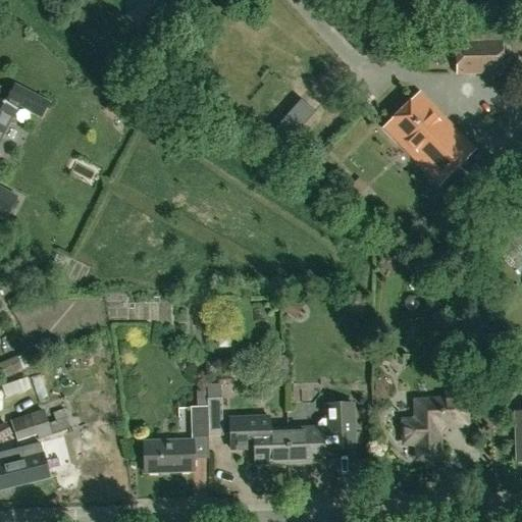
[(156,0),(142,0),(126,17),(147,35),(168,10),(156,0)]
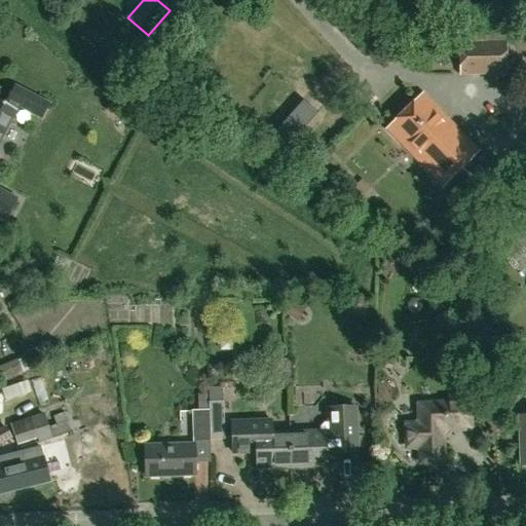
[(459,74),(506,73),(505,38),(459,39),(459,74)]
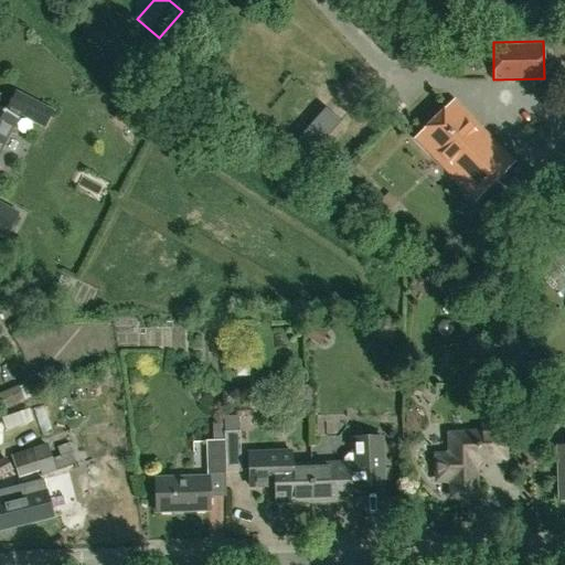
[(52,112),(16,93),(8,108),(10,109),(8,114),(0,108),(0,151),(18,118),(16,117),(17,114),(44,127),(52,112)]
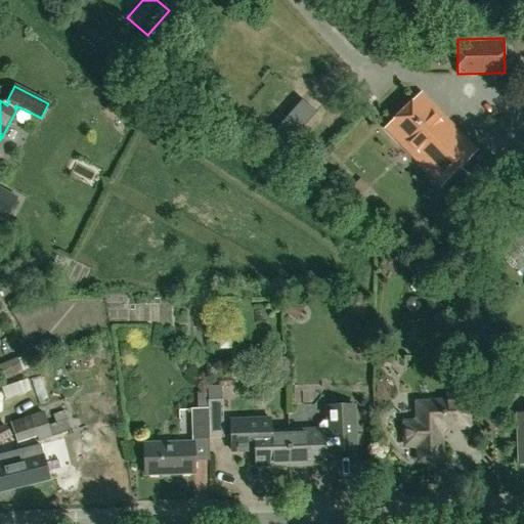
[(441,185),(476,151),(420,93),(385,128),(441,185)]
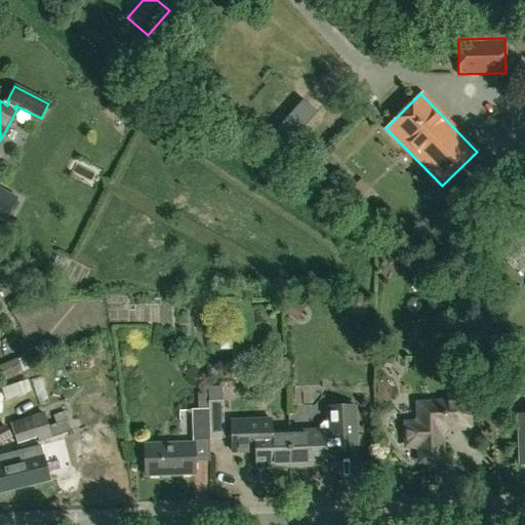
[(15,201),(0,193),(0,213),(7,217),(15,201)]
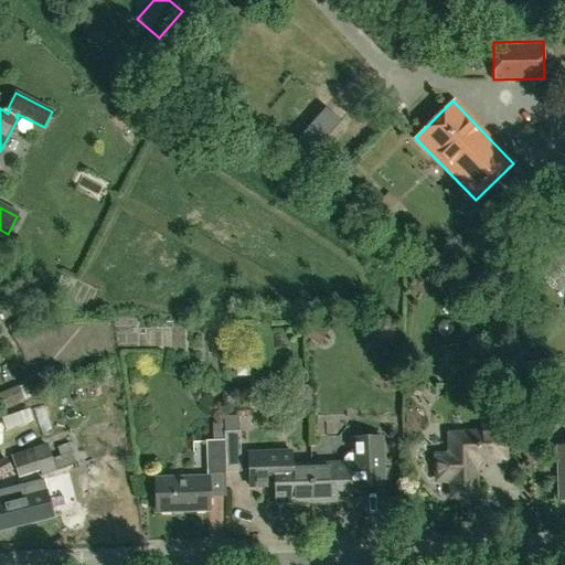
[(225,440),(225,473),(241,472),(241,471),(240,439),(238,415),(224,416),(224,418),(225,440)]
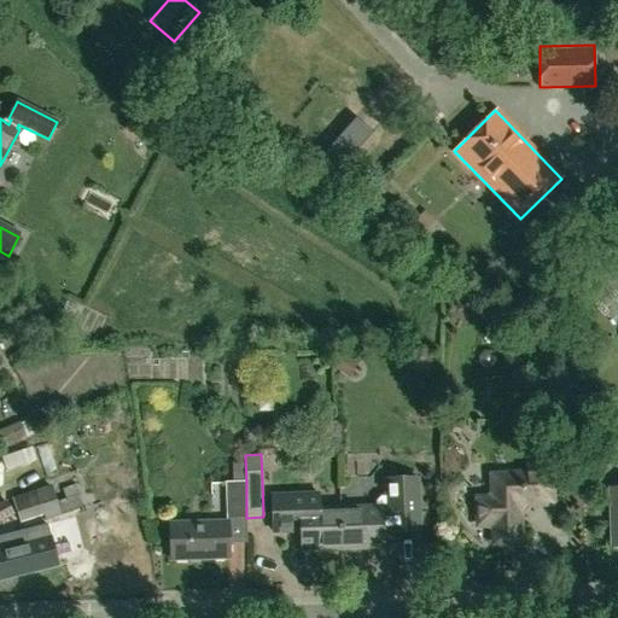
[(520,542),(519,511),(522,511),(528,505),(554,503),(552,470),(523,471),(523,474),(491,476),(493,497),(477,499),(478,525),(494,525),(495,543),(520,542)]
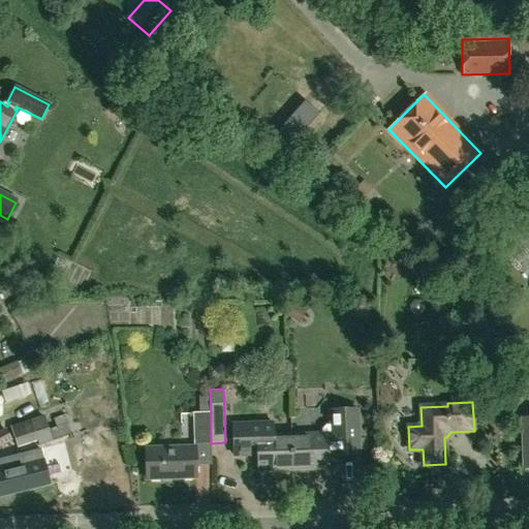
[(34,419),(29,406),(6,414),(11,427),(19,453),(51,441),(71,434),(68,423),(67,423),(64,414),(54,417),(57,427),(48,430),(42,416),(34,419)]
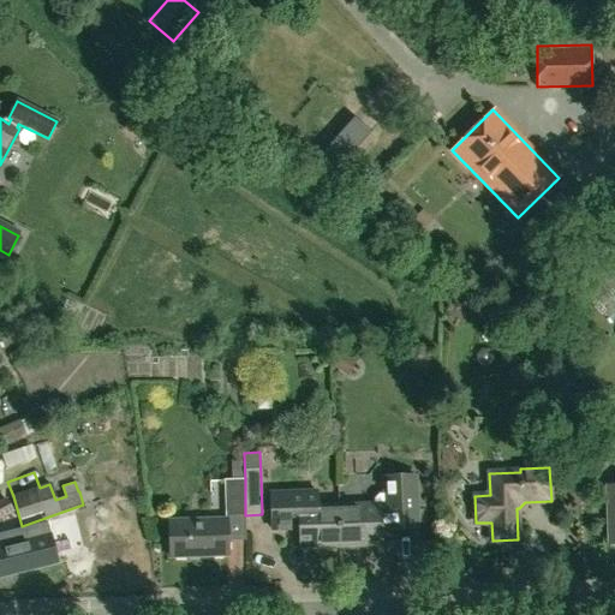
[(339,507),(340,547),(378,544),(378,525),(398,524),(399,526),(416,526),(415,477),(384,478),(384,495),(380,495),(374,506),(339,507)]
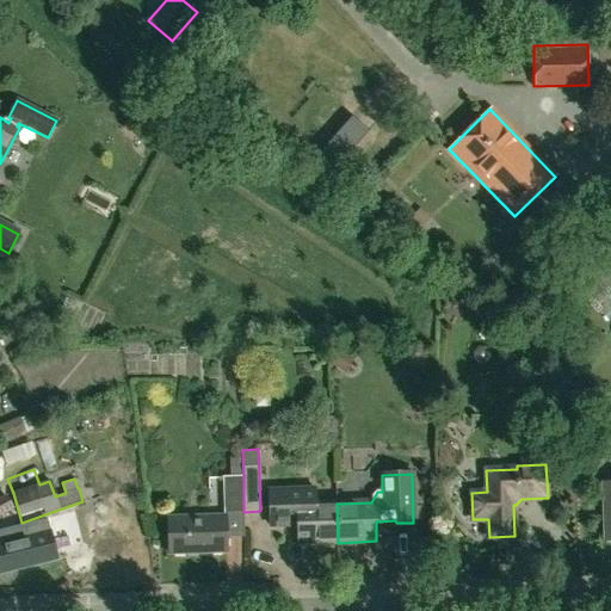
[(244,512),(244,476),(222,476),(223,512),(244,512)]
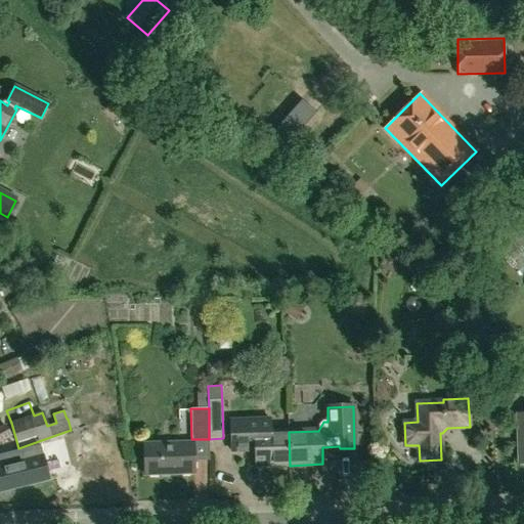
[(290,466),(289,432),(271,432),(270,420),(231,421),(232,451),(256,450),(256,467),(290,466)]
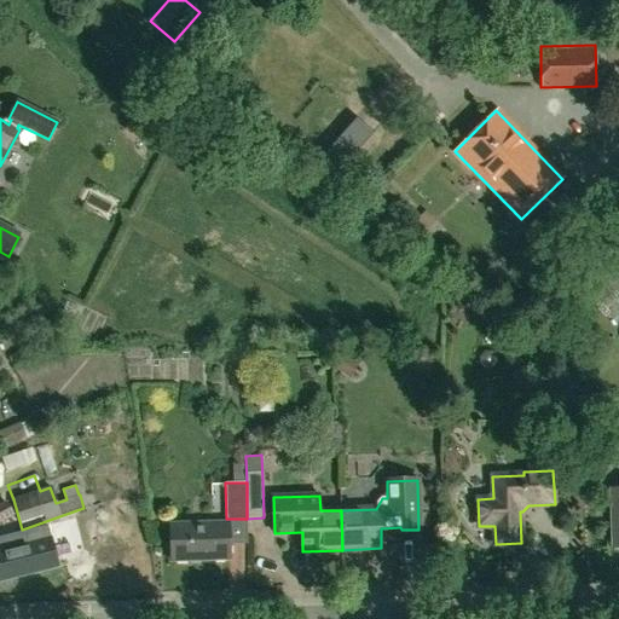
[(172,561),(230,560),(229,524),(171,525),(172,561)]
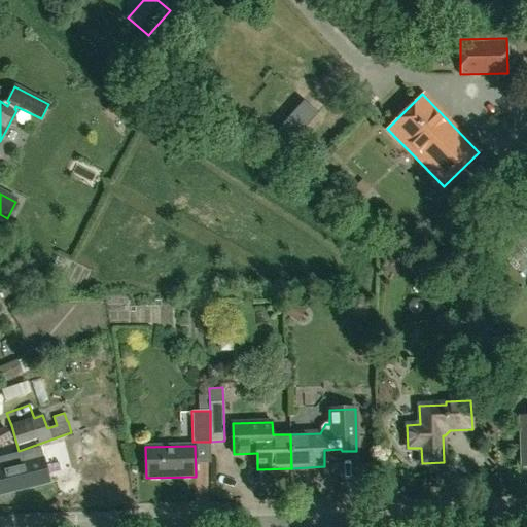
[(0,494),(49,483),(43,458),(0,468),(0,494)]
